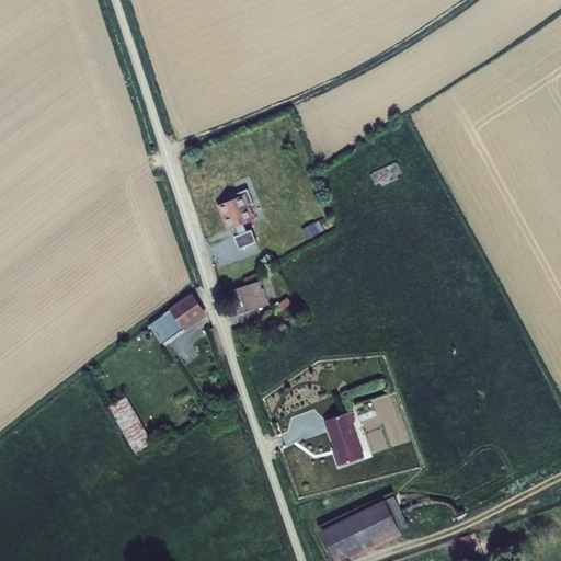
[(373,172),(371,175),(376,185),(380,183),(381,186),(399,179),(398,175),(402,173),(398,163),(396,162),(373,172)]
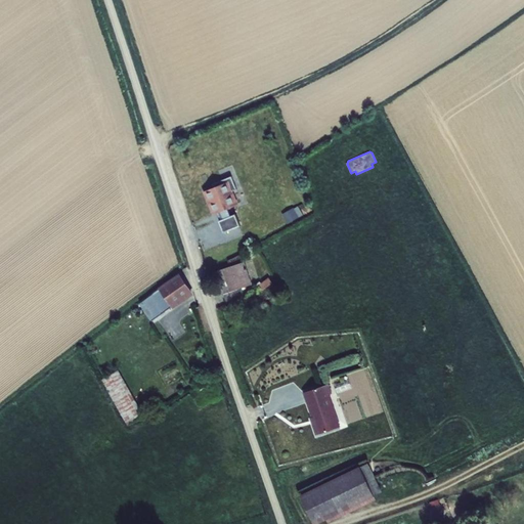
[(214,186),(204,191),(213,215),(218,213),(221,219),(219,220),(224,232),(242,226),(236,213),(235,214),(231,215),(229,208),(232,207),(238,205),(233,190),(237,189),(232,176),(213,183),(214,186)]
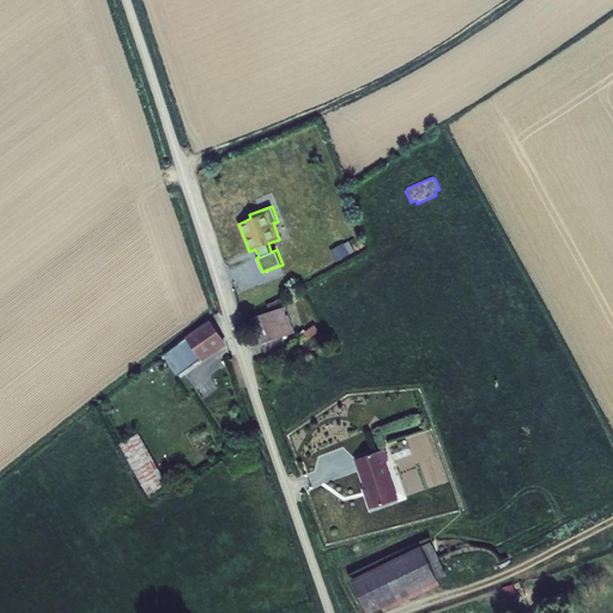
[(350,241),(344,244),(350,254),(354,252),(350,241)]
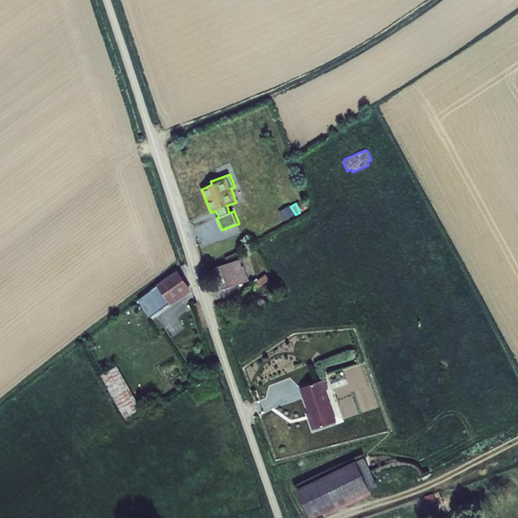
[(279,211),(284,222),(295,214),(290,206),(290,205),(279,211)]
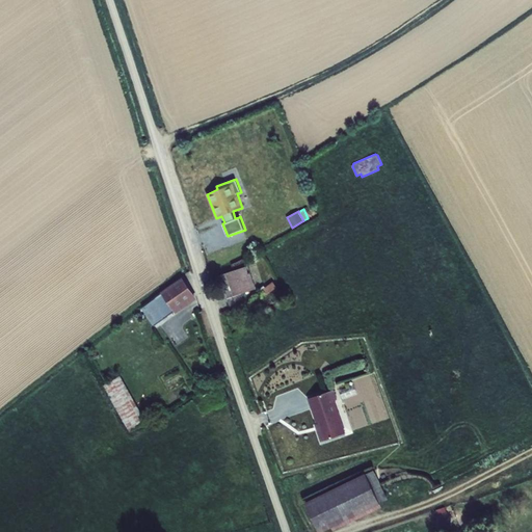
[(257,289),(248,265),(220,275),(230,307),(244,302),(242,294),(257,289)]
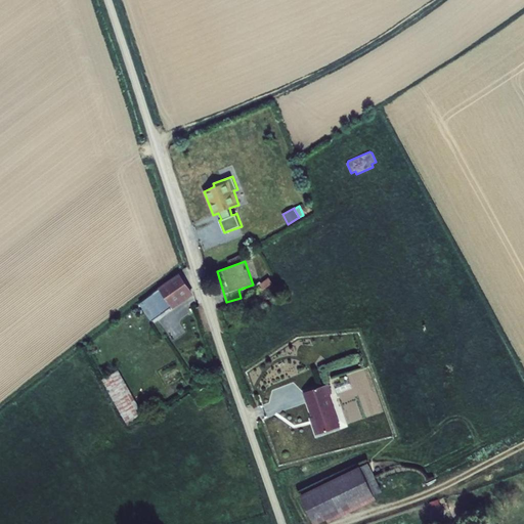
[(179,273),(159,288),(160,289),(172,307),(174,309),(194,295),(179,273)]
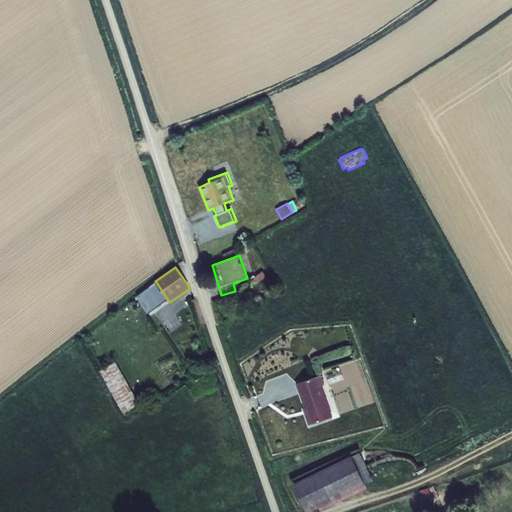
[(270,280),(263,271),(254,278),(262,287),(270,280)]
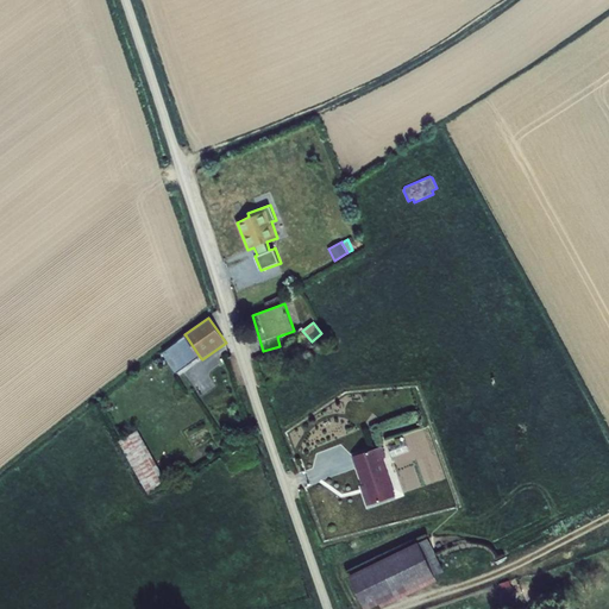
[(200,357),(186,336),(163,353),(177,374),(200,357)]
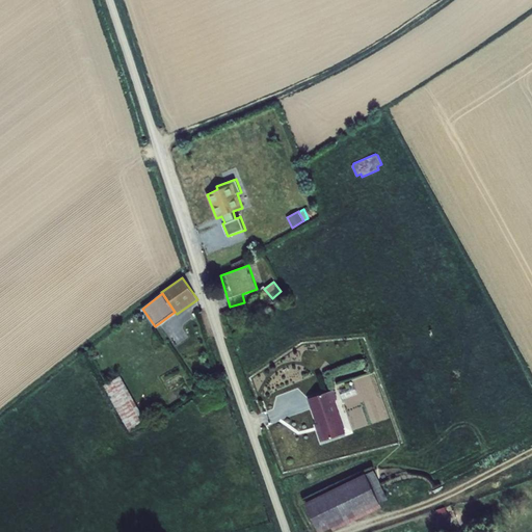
[(147,422),(121,376),(104,386),(130,431),(147,422)]
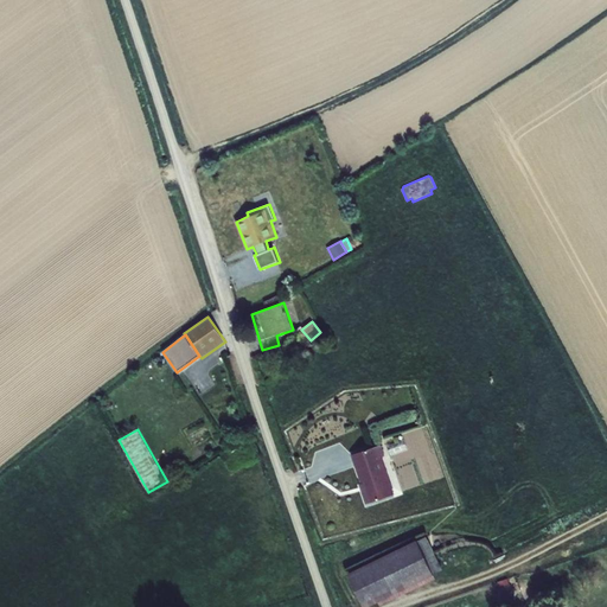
[(404,440),(387,445),(390,457),(408,451),(404,440)]
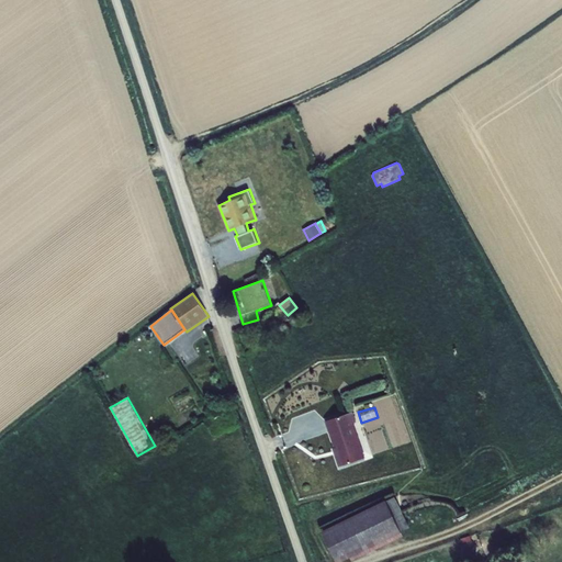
[(357,422),(353,412),(325,422),(334,448),(332,449),(339,467),(366,458),(352,423),(357,422)]
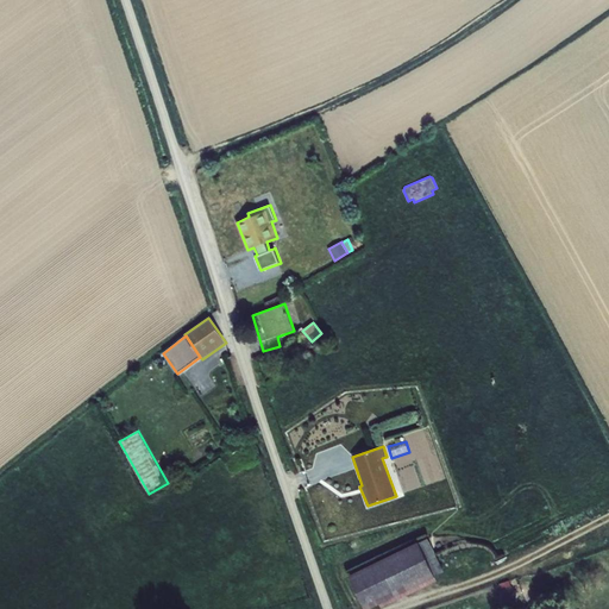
[(427,539),(419,542),(434,576),(444,572),(427,539)]
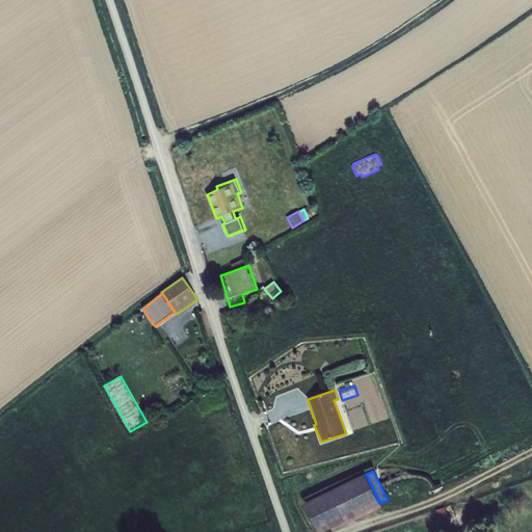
[(334,531),(382,507),(379,503),(366,474),(365,473),(304,503),(318,531),(322,531),(331,528),(334,531)]
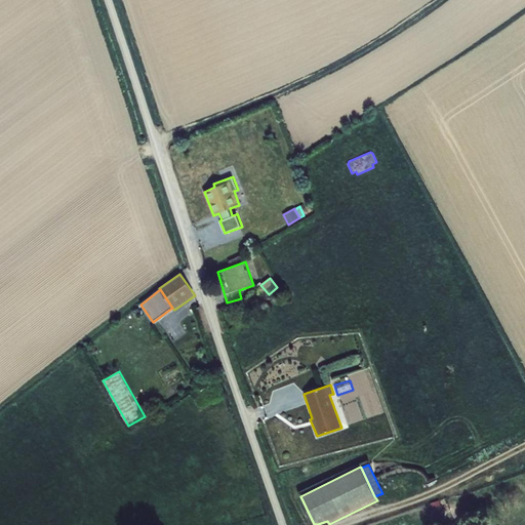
[(441,505),(432,509),(435,516),(444,513),(441,505)]
